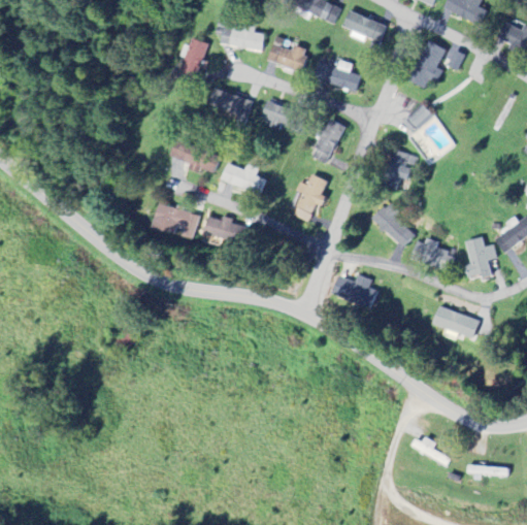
[(340,7),(325,0),(293,0),(290,8),(304,14),(305,10),(333,24),(340,7)]
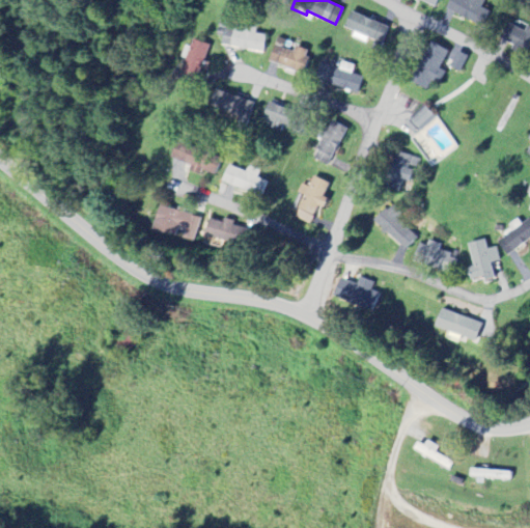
[(449,0),(445,7),(479,25),(487,9),(480,5),(482,0),(449,0)]
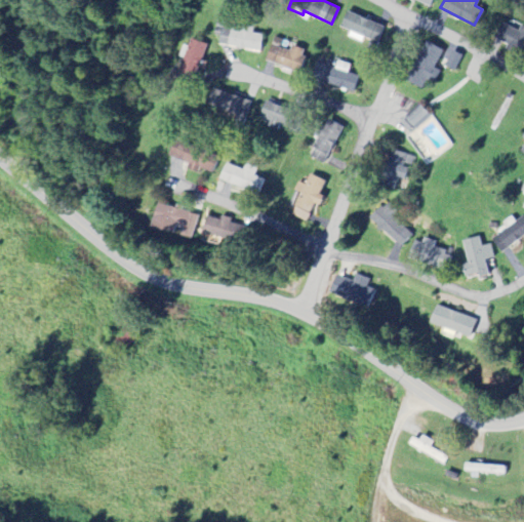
[(374,46),(384,25),(347,9),(339,26),(350,30),(348,35),(357,39),(359,34),(370,38),(368,43),(374,46)]
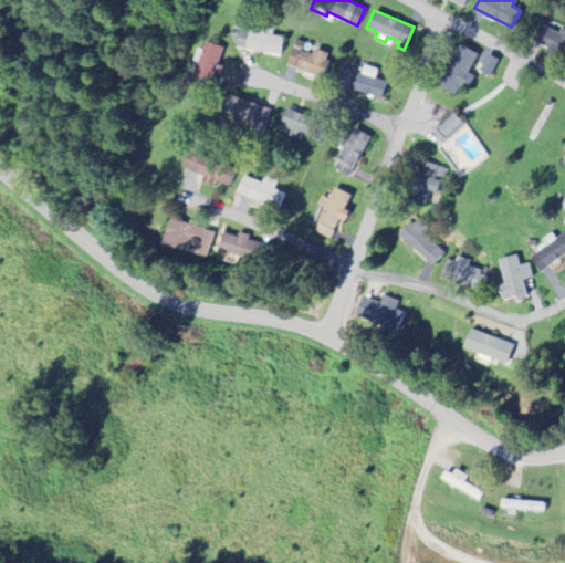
[(236,47),(281,54),(283,35),(272,34),(273,28),(233,22),(231,37),(237,38),(236,47)]
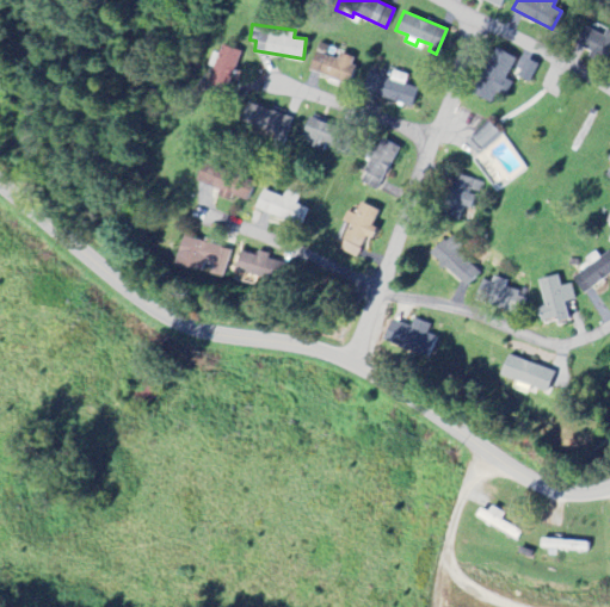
[(609,29),(607,28),(604,33),(581,25),(574,44),(609,59),(609,29)]
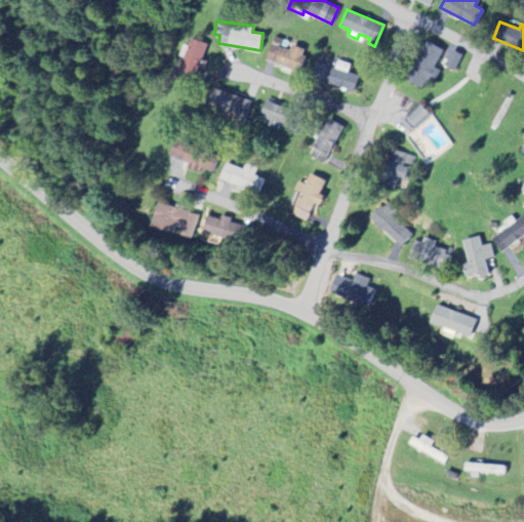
[(305,47),(291,44),(290,49),(278,46),(281,37),(272,35),(266,61),(299,69),(305,47)]
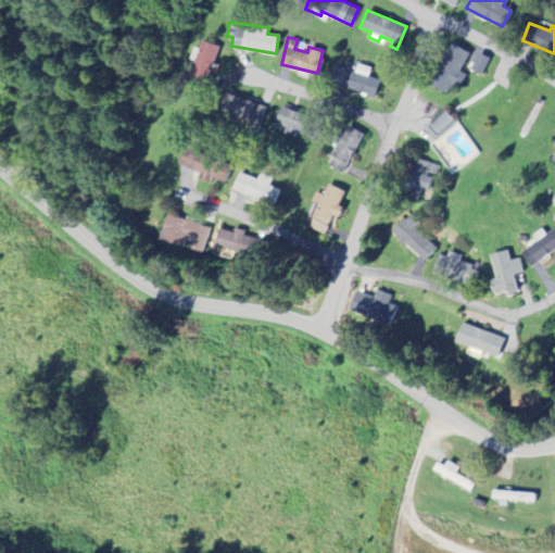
[(219,45),(202,39),(190,73),(209,78),(219,45)]
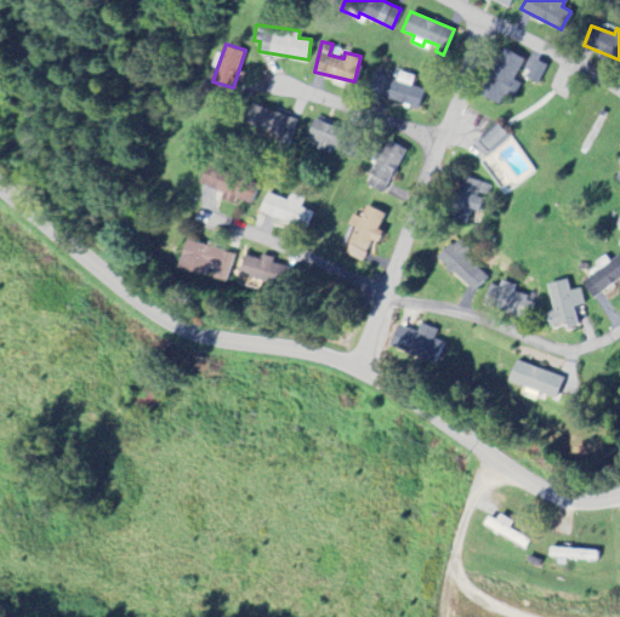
[(524,58),(504,47),(479,92),(499,103),(505,92),(513,97),(522,83),(513,78),(524,58)]
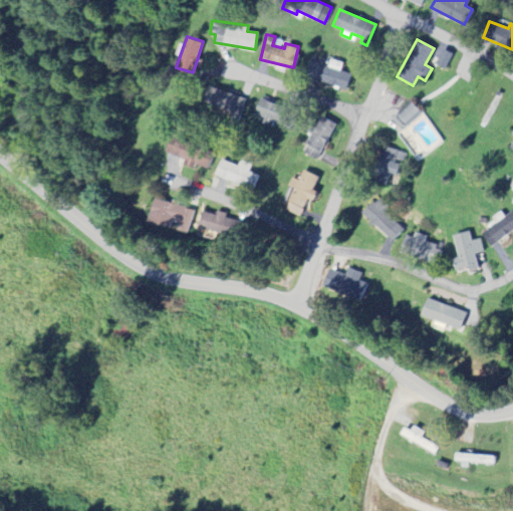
[(309,60),(305,76),(346,87),(352,65),(330,59),(328,65),(309,60)]
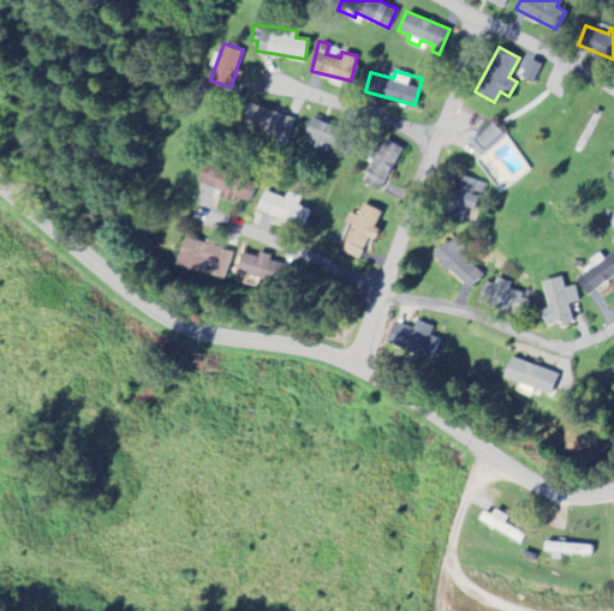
[(285,145),(293,114),(249,102),(244,121),(278,131),(274,142),(285,145)]
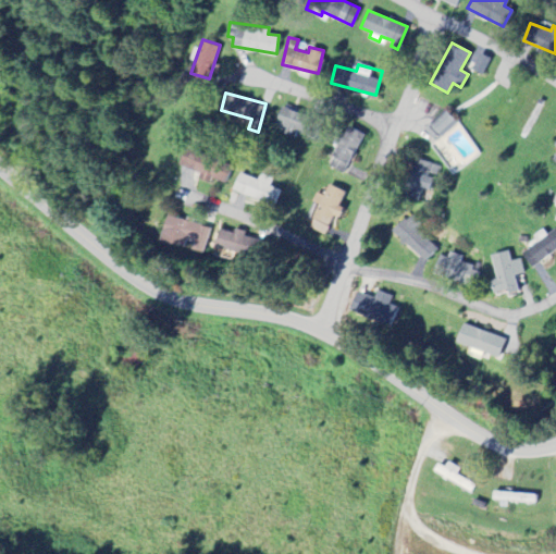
[(298,137),(306,111),(282,103),(275,123),(286,126),(285,133),(298,137)]
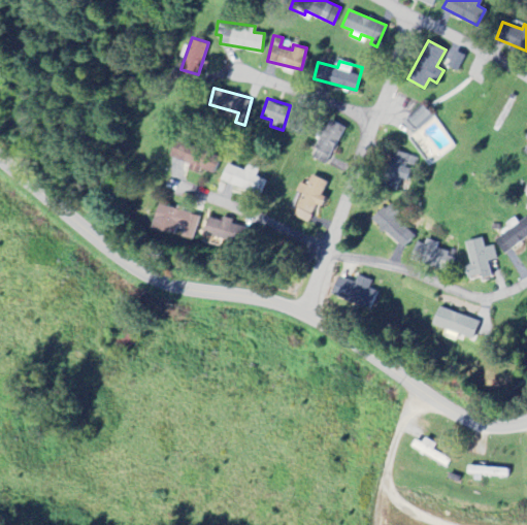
[(402,121),(413,133),(433,117),(423,104),(402,121)]
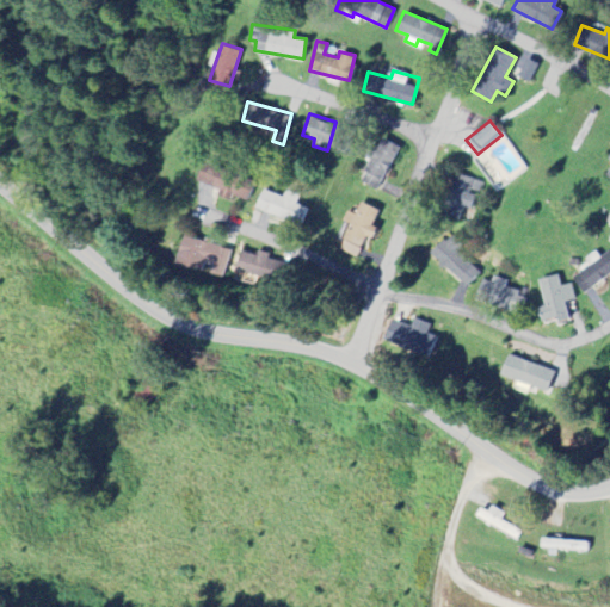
[(374,146),(358,180),(379,190),(399,144),(383,137),(379,148),(374,146)]
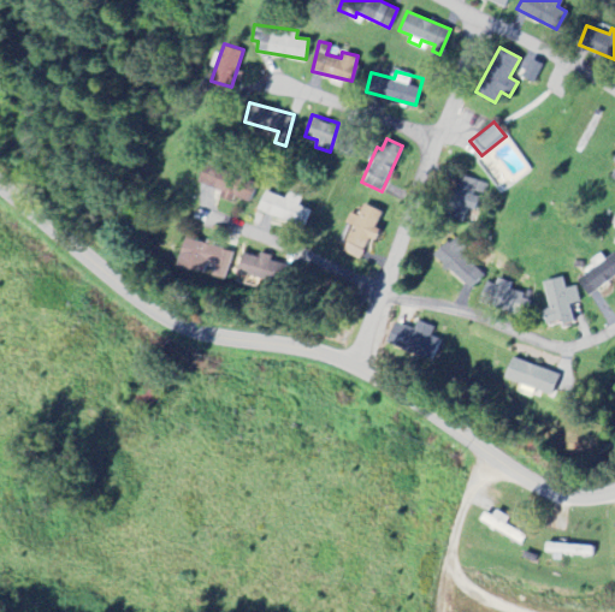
[(213,190),(234,198),(235,195),(250,201),(258,182),(222,170),(213,190)]
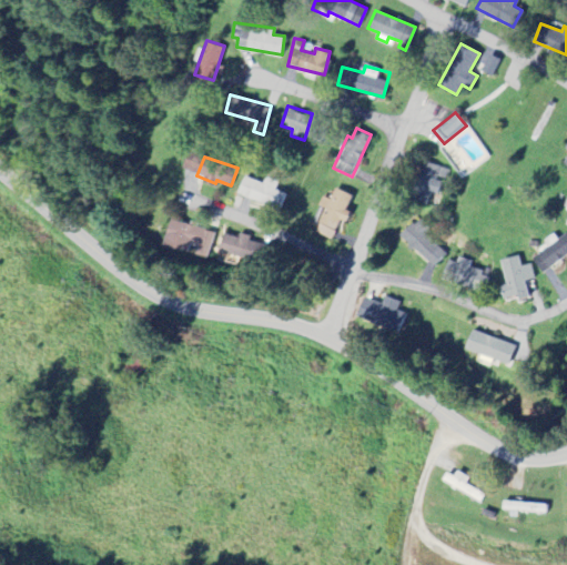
[(428,203),(432,191),(442,193),(447,167),(419,160),(412,200),(428,203)]
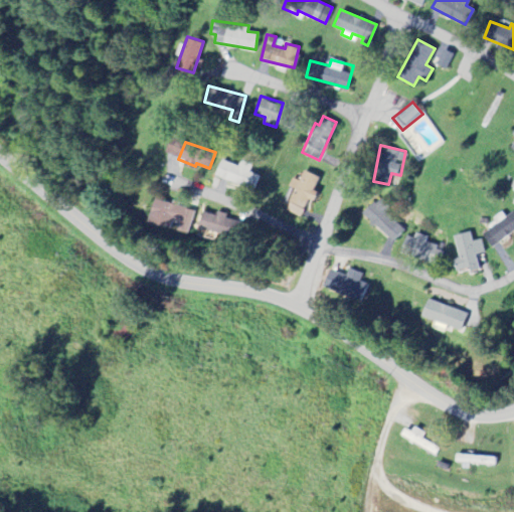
[(215,174),(254,190),(262,175),(250,170),(253,165),(241,160),(239,165),(222,158),(215,174)]
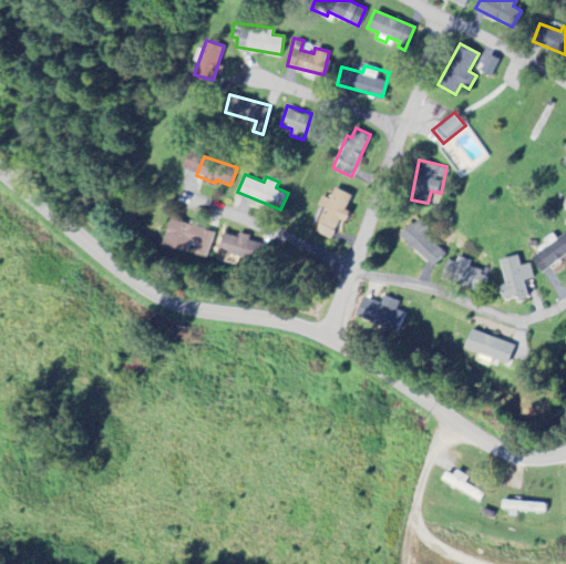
[(351,194),(333,186),(329,197),(321,194),(318,204),(325,206),(315,229),(331,237),(339,218),(345,221),(349,209),(346,208),(351,194)]
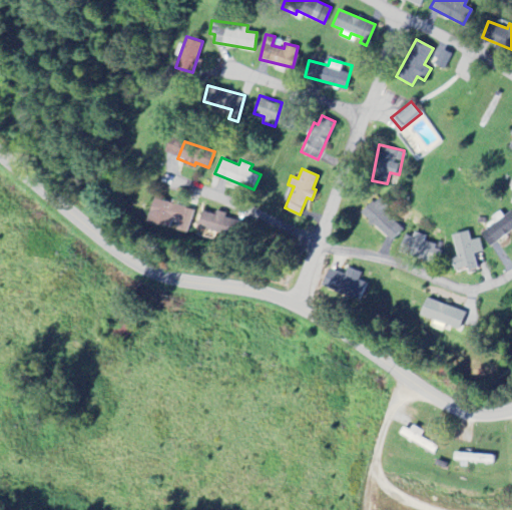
[(195,208),(155,197),(149,220),(172,226),(174,218),(180,220),(178,228),(189,231),(195,208)]
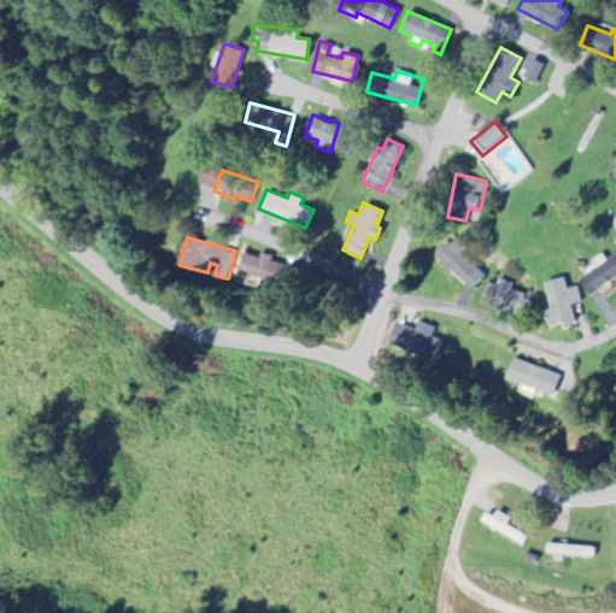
[(471,289),(487,272),(451,239),(435,254),(471,289)]
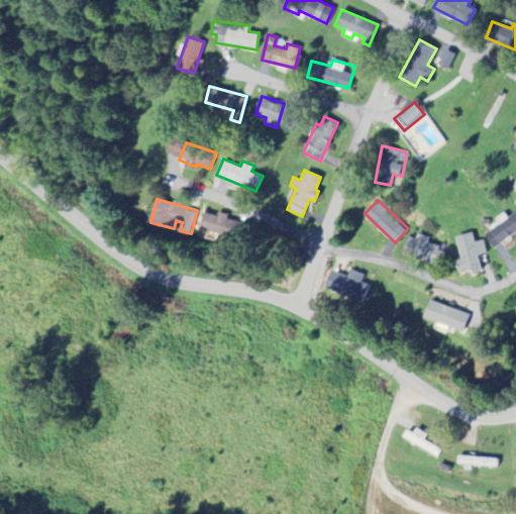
[(231,213),(202,212),(202,231),(230,232),(231,213)]
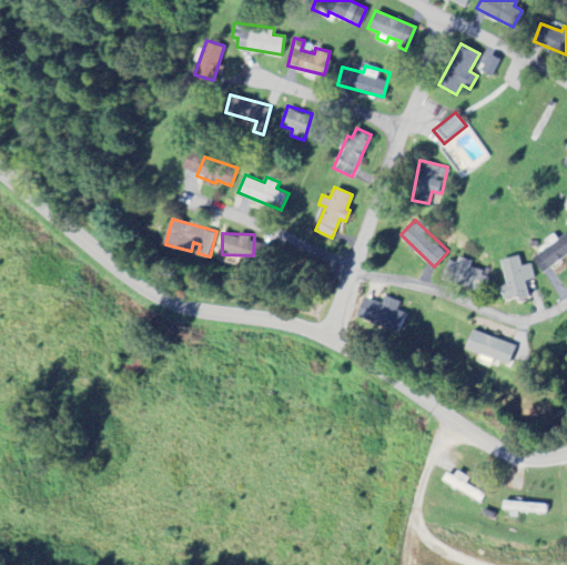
[(557,238),(554,233),(544,239),(548,246),(533,255),(540,271),(566,255),(566,233),(557,238)]
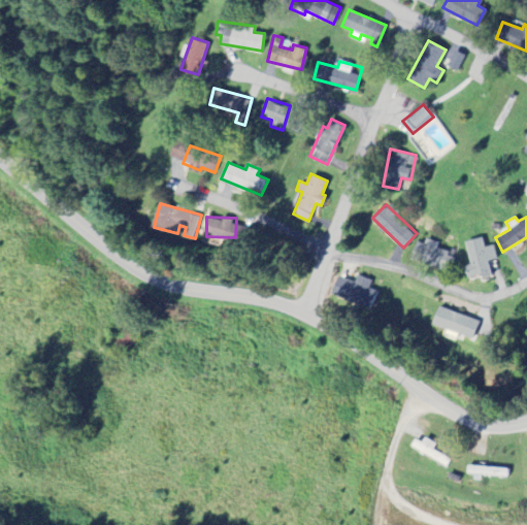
[(465,240),(470,263),(464,264),(467,279),(481,274),(482,277),(491,275),(488,260),(497,258),(494,243),(485,245),(483,236),(465,240)]
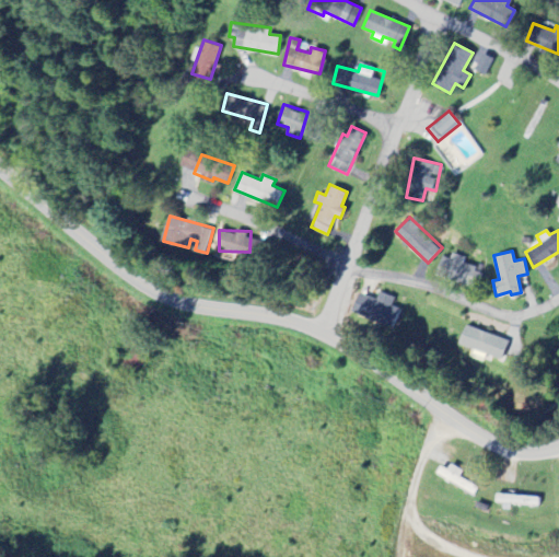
[(462,263),(464,255),(452,252),(451,257),(441,255),(437,277),(468,283),(469,278),(480,280),(484,267),(462,263)]
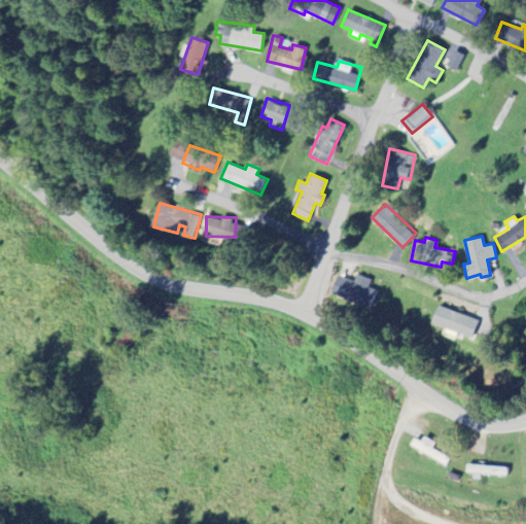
[(330,292),(370,307),(376,289),(367,286),(371,277),(358,273),(355,281),(338,275),(330,292)]
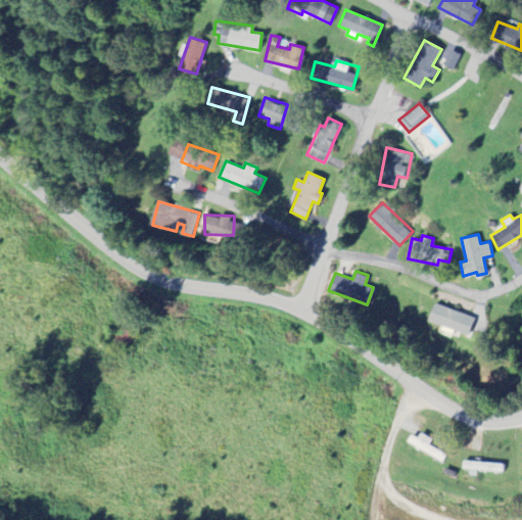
[(475,317),(434,302),(428,320),(469,334),(475,317)]
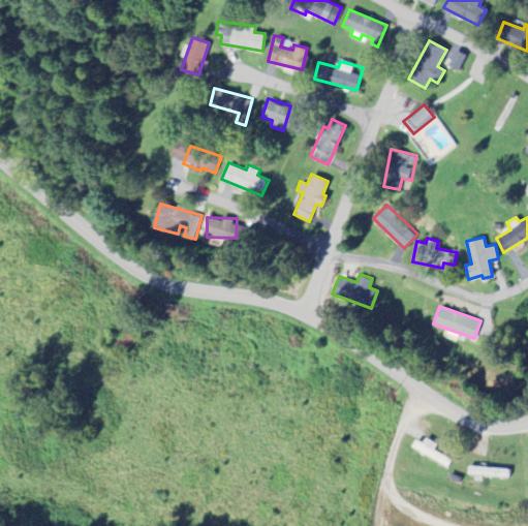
[(415,439),(411,446),(448,467),(452,460),(433,450),(436,443),(425,437),(422,442),(415,439)]
